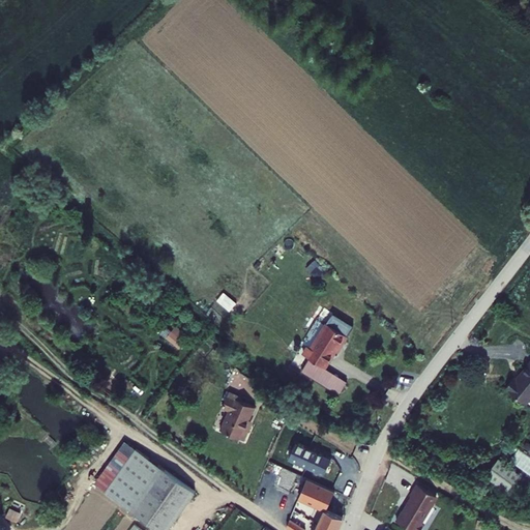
[(230,311),(236,302),(223,292),(216,300),(230,311)]
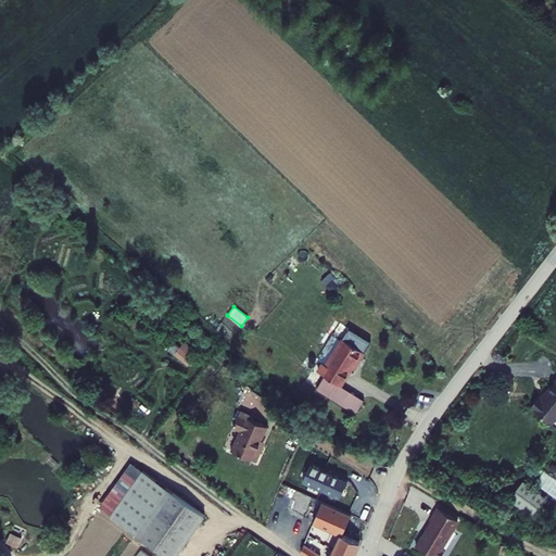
[(381,370),(391,357),(368,341),(359,354),(381,370)]
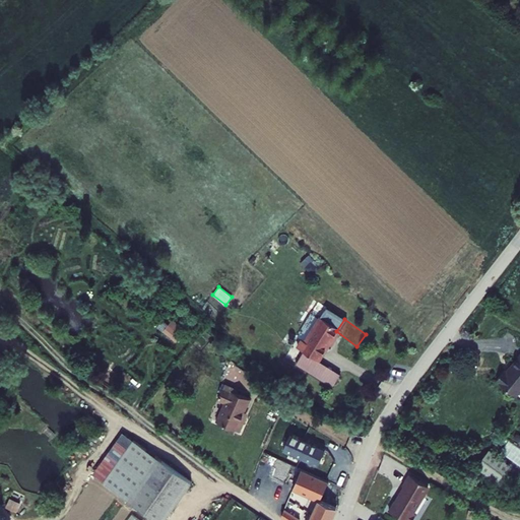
[(163,331),(176,342),(186,331),(173,320),(163,331)]
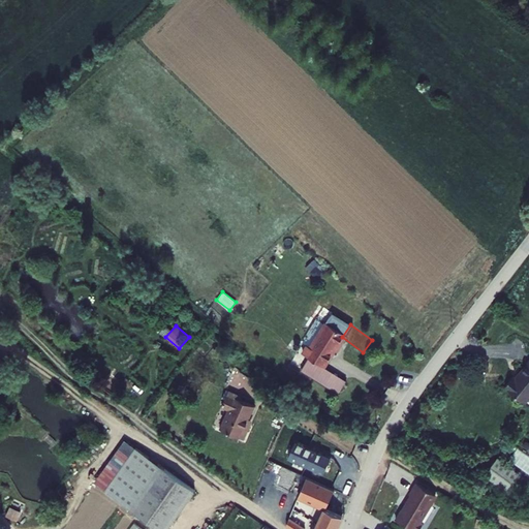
[(235,430),(245,416),(242,414),(252,400),(241,390),(243,386),(229,377),(218,394),(224,398),(213,414),(235,430)]
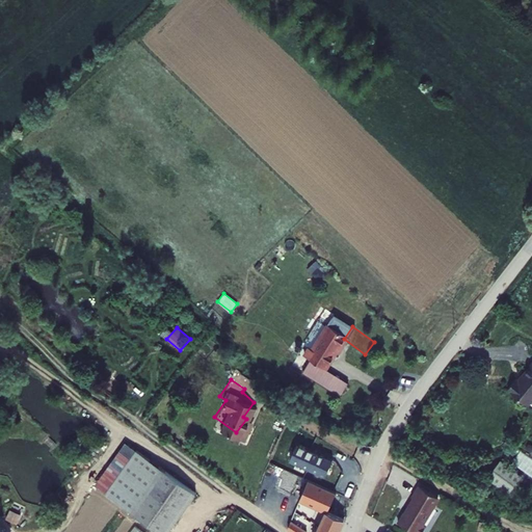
[(529,401),(509,382),(490,401),(489,400),(481,409),(499,427),(520,404),(523,407),(529,401)]
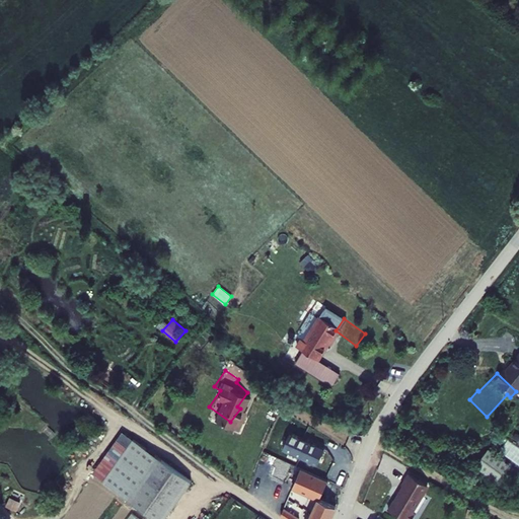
[(475,467),(498,482),(510,463),(487,449),(475,467)]
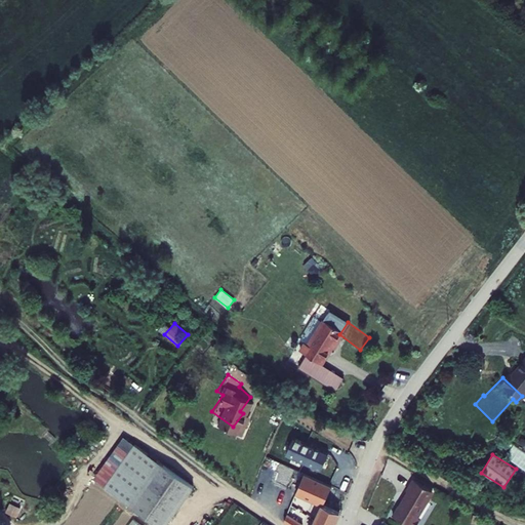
[(147,509),(167,524),(187,524),(211,493),(178,468),(147,509)]
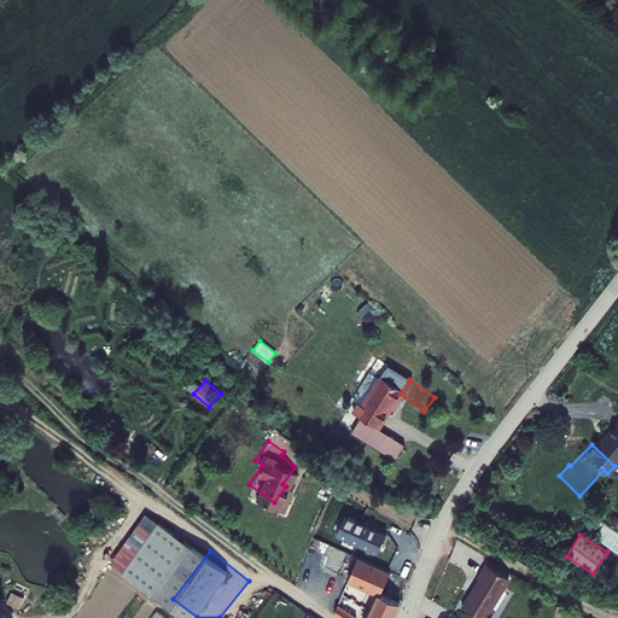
[(360,555),(348,588),(356,590),(359,583),(379,590),(389,567),(360,555)]
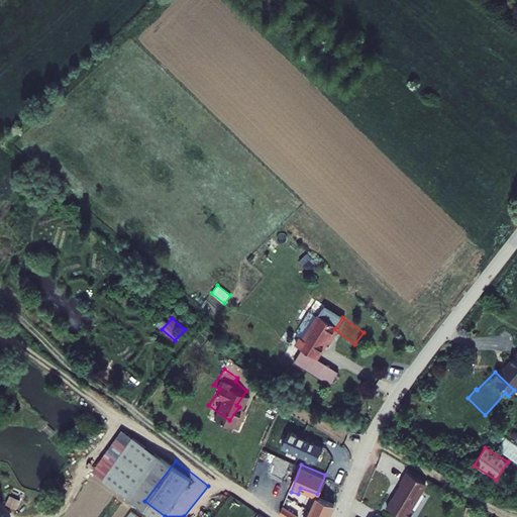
[(424,482),(405,471),(398,482),(400,483),(396,489),(397,490),(392,498),(390,498),(385,507),(401,516),(407,516),(412,510),(409,508),(420,491),(418,490),(424,482)]
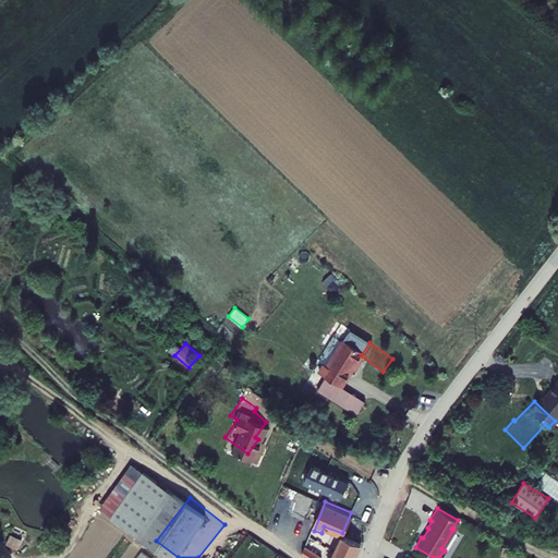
[(342,533),(332,557),(360,557),(366,543),(342,533)]
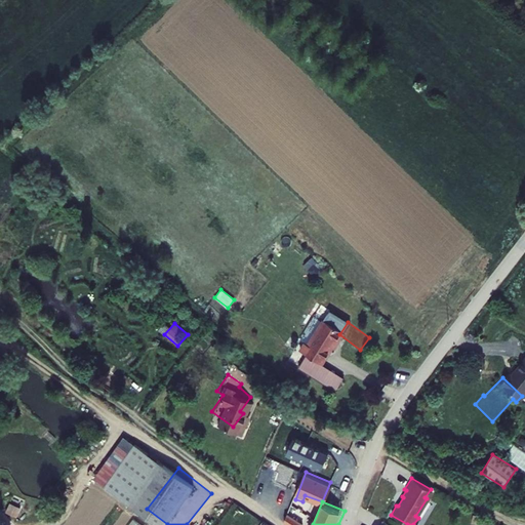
[(290,511),(288,517),(298,524),(301,524),(306,520),(290,511)]
